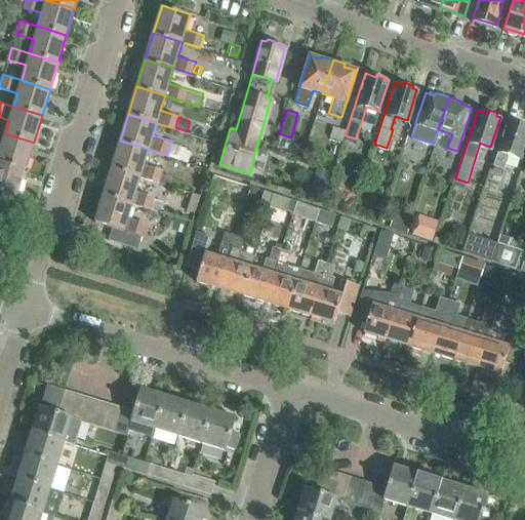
[(494,162),(503,166),(509,152),(521,156),(524,144),(524,121),(519,120),(518,123),(509,120),(494,162)]
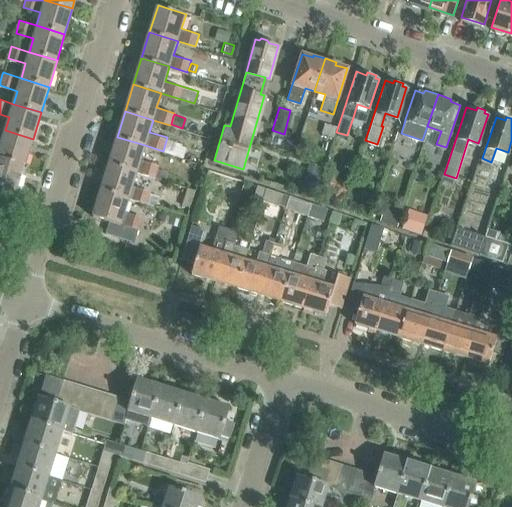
[(333,136),(337,124),(325,120),(321,132),(333,136)]
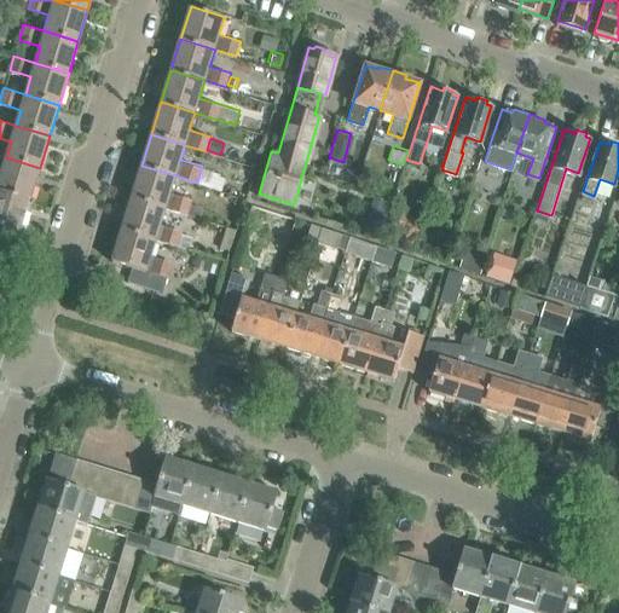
[(0,174),(0,190),(30,200),(40,168),(6,157),(0,155),(0,171),(1,172),(0,174)]
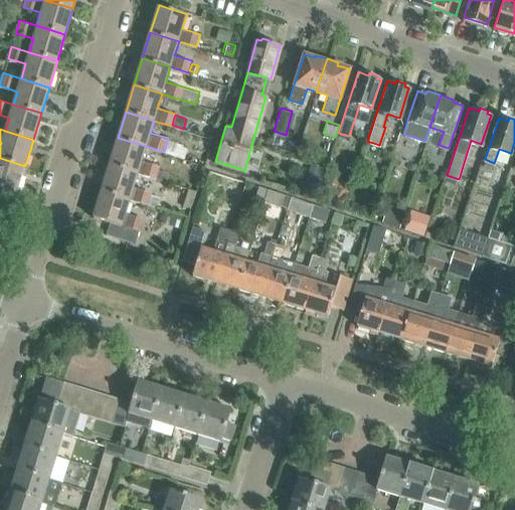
[(156,177),(159,169),(160,165),(142,160),(146,146),(118,138),(110,164),(137,172),(156,178),(156,177)]
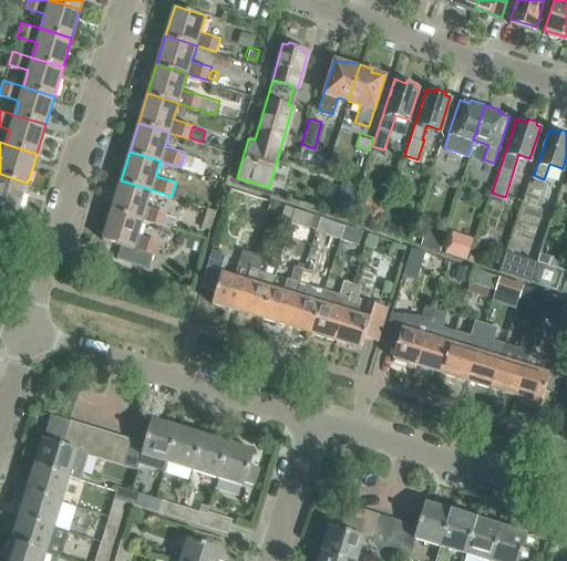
[(200,159),(200,157),(185,152),(181,167),(199,173),(204,160),(200,159)]
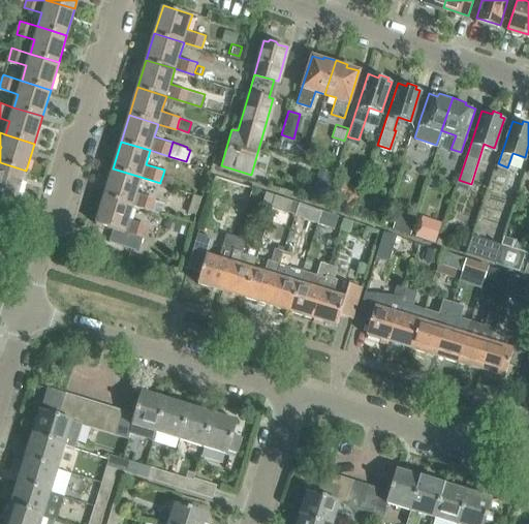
[(0,209),(13,214),(26,171),(0,162),(0,209)]
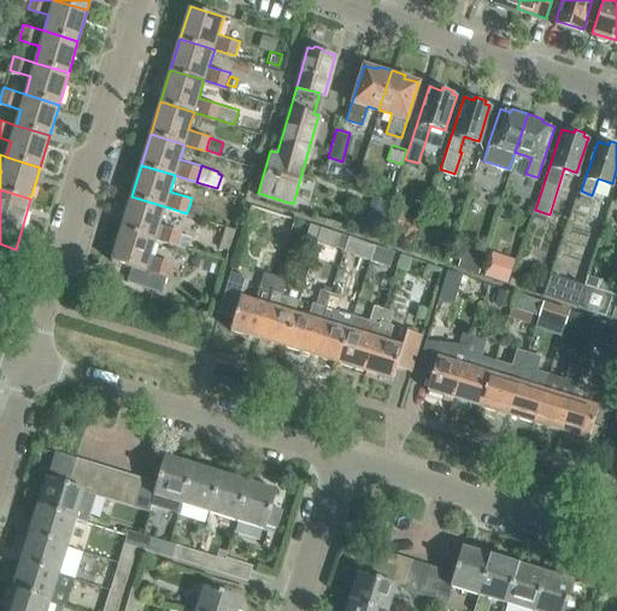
[(374,195),(370,210),(385,213),(388,200),(374,195)]
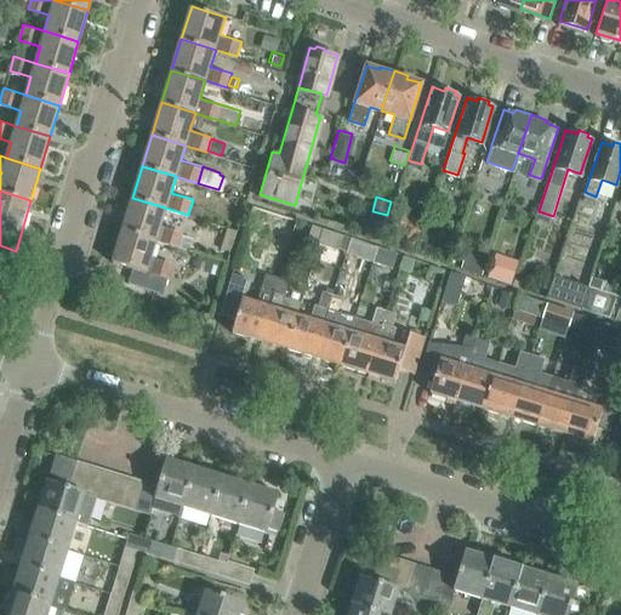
[(193,237),(182,233),(182,231),(160,225),(165,208),(132,198),(123,228),(157,239),(188,249),(193,237)]
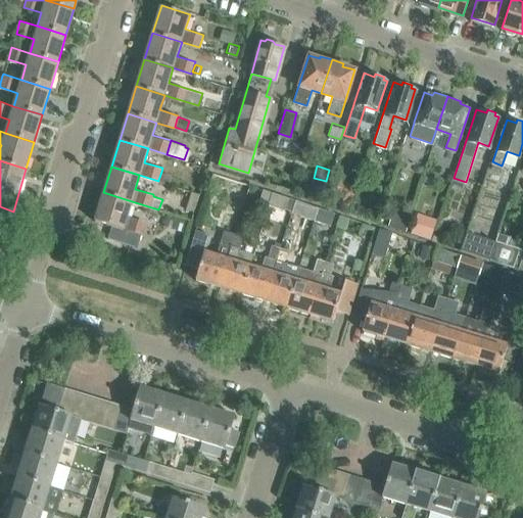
[(522,168),(522,170),(519,169),(513,190),(522,192),(522,168)]
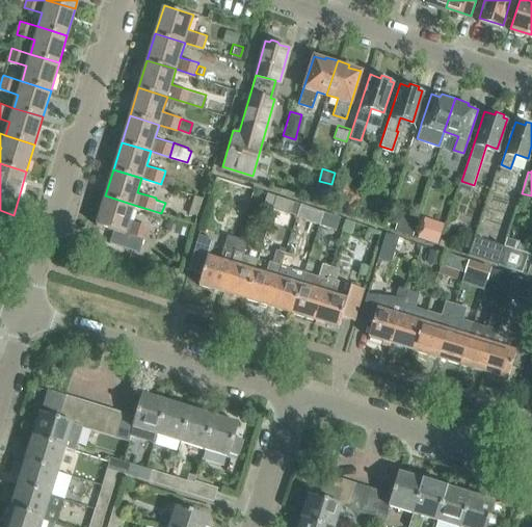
[(164,175),(161,183),(170,186),(174,178),(164,175)]
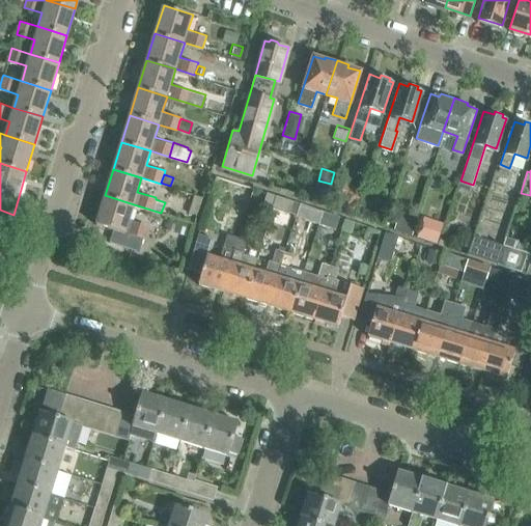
[(430,176),(427,185),(437,187),(439,178),(430,176)]
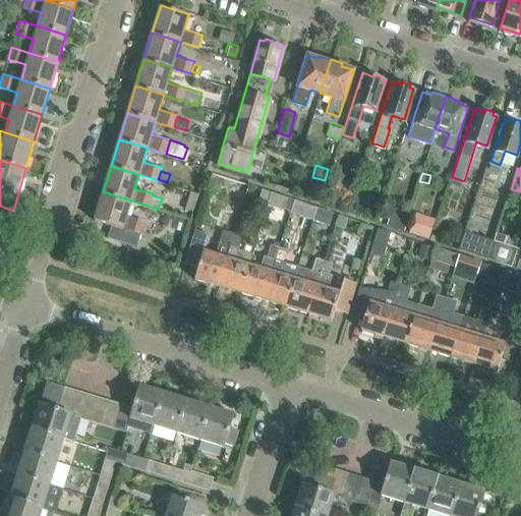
[(354,183),(337,178),(333,191),(350,196),(354,183)]
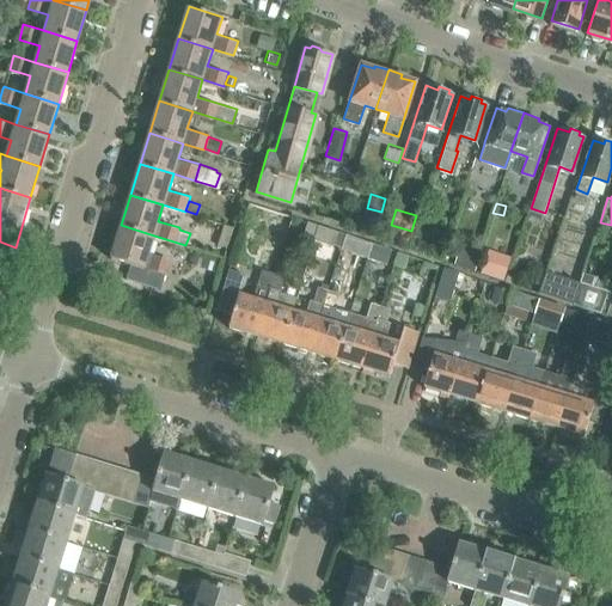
[(312,236),(316,225),(306,221),(303,232),(312,236)]
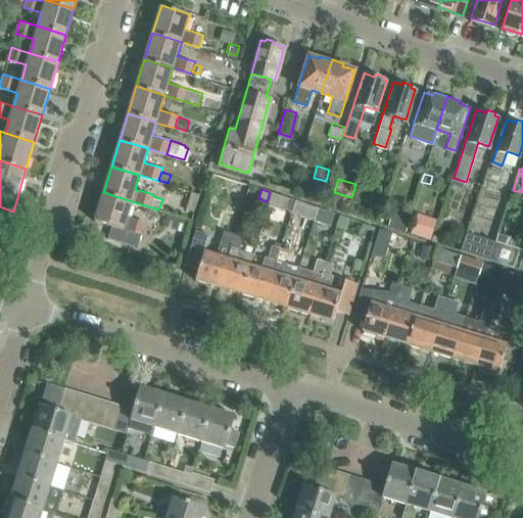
[(198,192),(191,190),(185,206),(193,209),(198,192)]
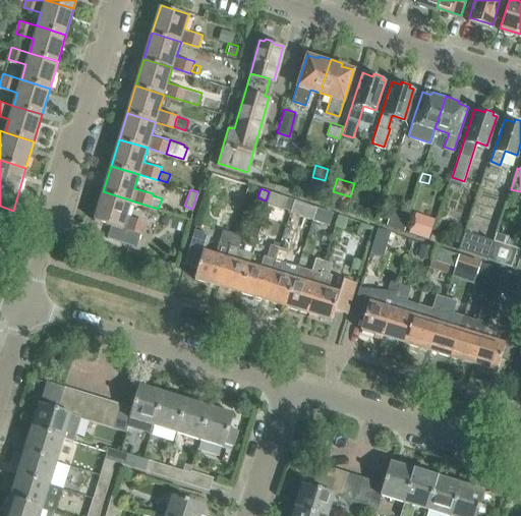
[(137,244),(140,234),(146,220),(127,214),(131,201),(103,191),(94,219),(111,224),(108,235),(137,244)]
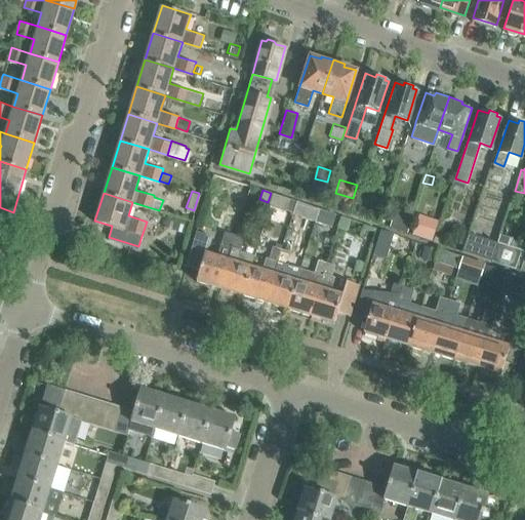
[(273,193),(269,205),(292,211),(295,200),(273,193)]
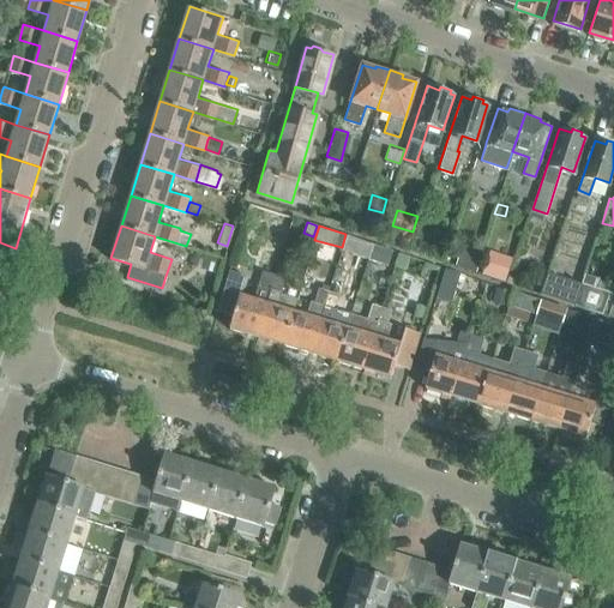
[(342,247),(367,256),(372,242),(345,234),(342,247)]
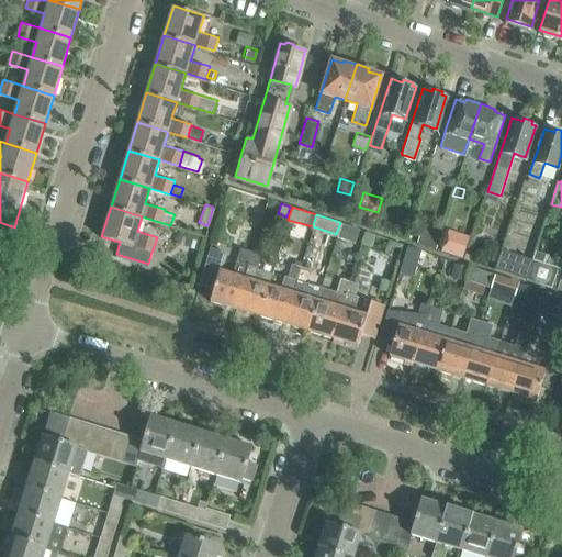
[(340,222),(336,234),(356,241),(359,227),(340,222)]
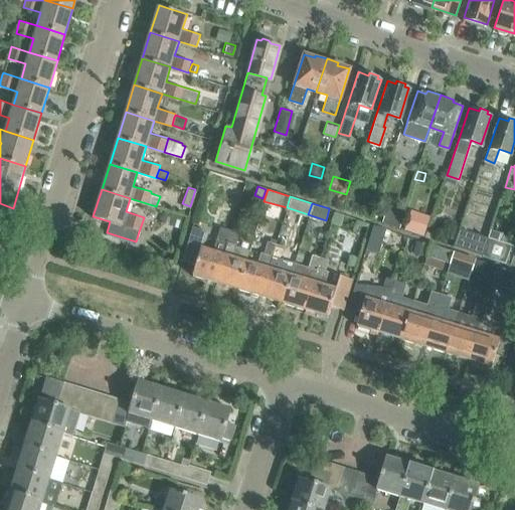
[(381,220),(398,226),(403,208),(386,203),(381,220)]
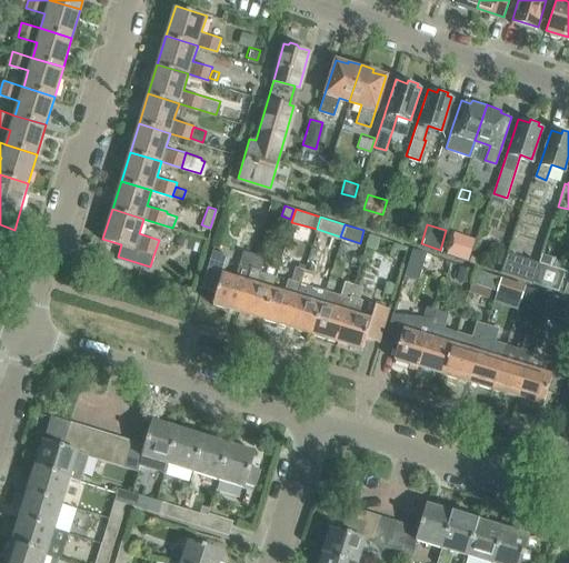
[(453,230),(446,252),(467,259),(475,237),(453,230)]
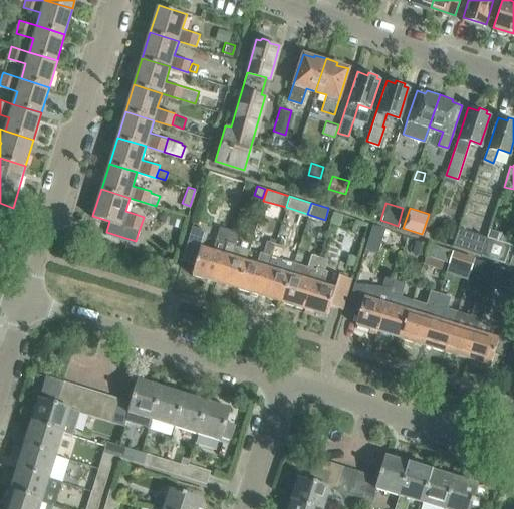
[(185,216),(164,210),(162,218),(183,224),(185,216)]
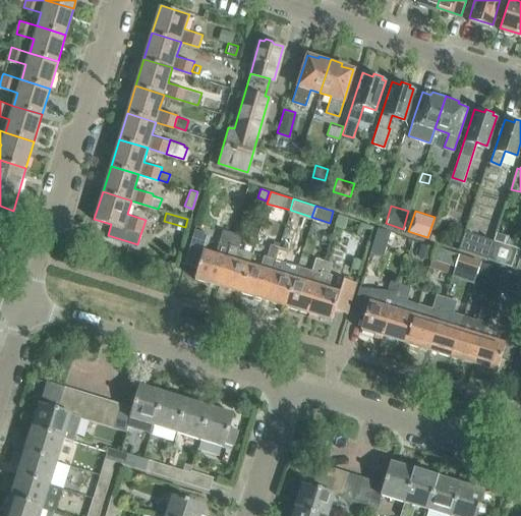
[(375,226),(368,250),(383,254),(391,230),(375,226)]
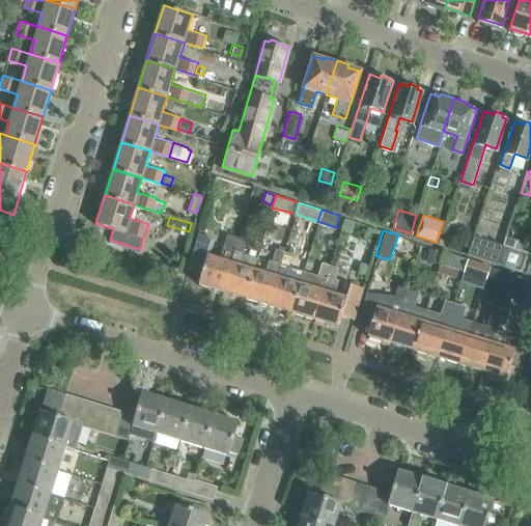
[(219,257),(207,254),(213,237),(198,231),(187,268),(201,272),(198,282),(222,289),(230,261),(239,237),(238,236),(228,233),(227,232),(219,257)]
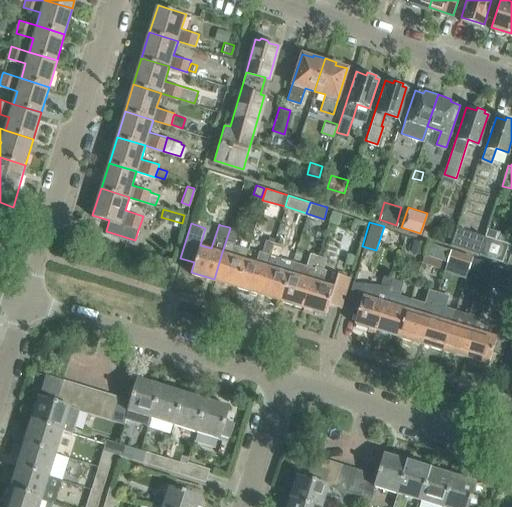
[(480,253),(486,235),(456,226),(450,243),(480,253)]
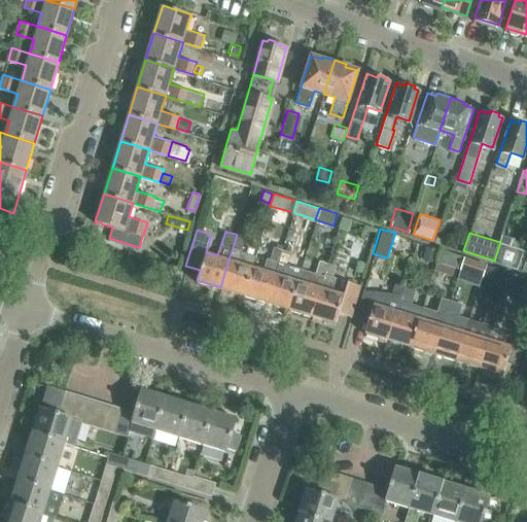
[(237,235),(229,259),(220,287),(243,293),(251,267),(255,254),(242,250),(246,238),(237,235)]
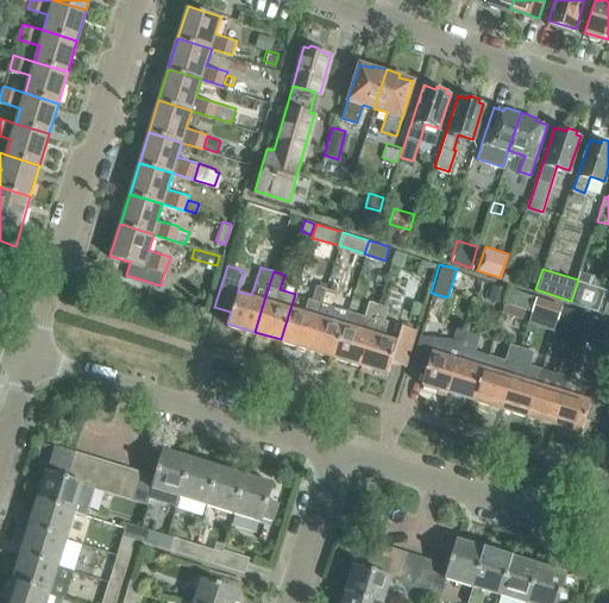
[(571,301),(598,311),(604,289),(578,280),(571,301)]
